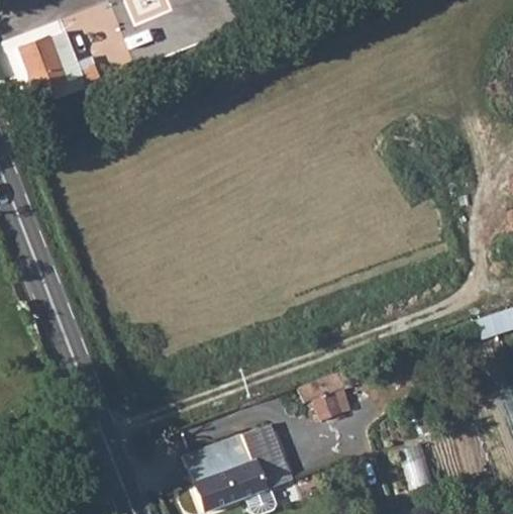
[(101,75),(91,57),(79,62),(67,31),(50,38),(49,36),(20,47),(38,94),(68,83),(68,81),(85,75),(87,80),(101,75)]
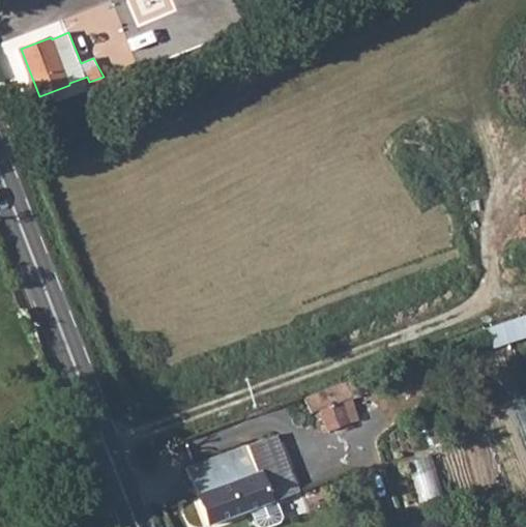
[(500,343),(525,333),(525,313),(494,324),(500,343)]
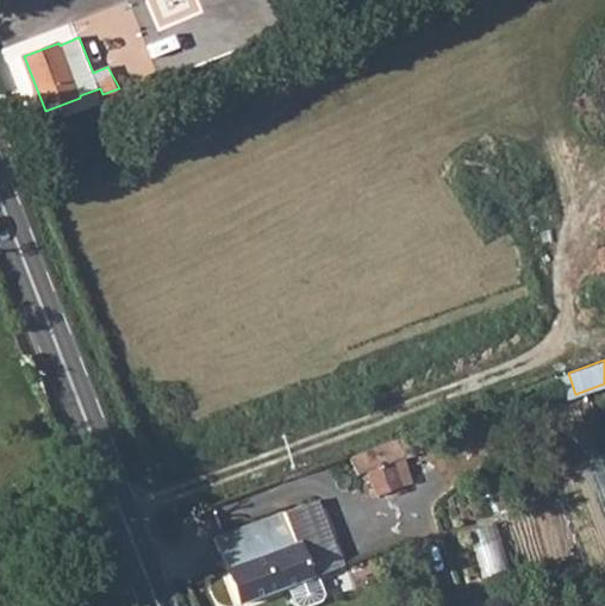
[(400,437),(354,455),(361,473),(372,468),(381,493),(403,485),(393,461),(407,455),(400,437)]
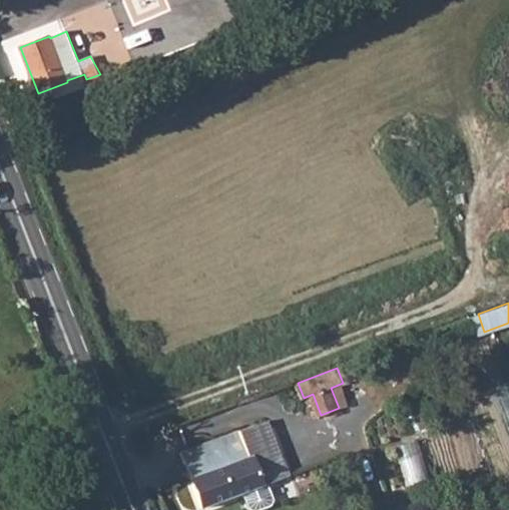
[(269,420),(184,451),(203,506),(289,474),(269,420)]
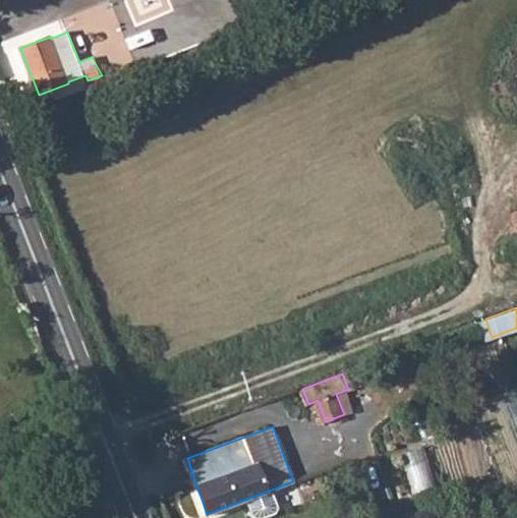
[(418,488),(442,482),(432,444),(408,450),(418,488)]
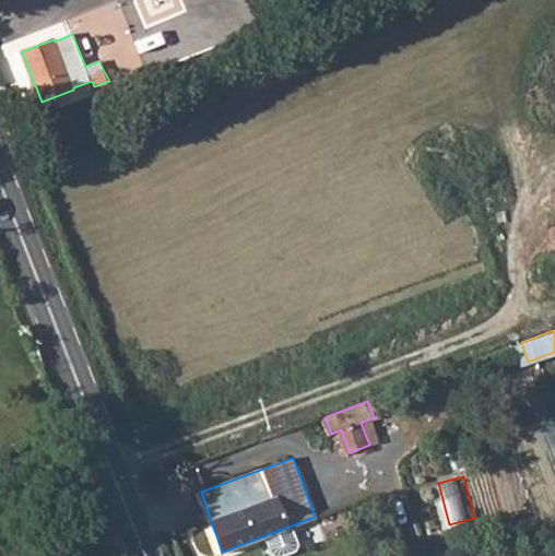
[(290,527),(264,536),(270,553),(276,555),(293,548),(296,543),(290,527)]
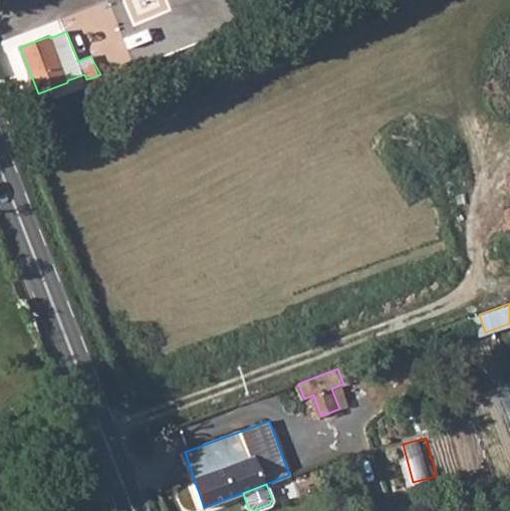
[(69,499),(66,510),(76,510),(79,501),(69,499)]
